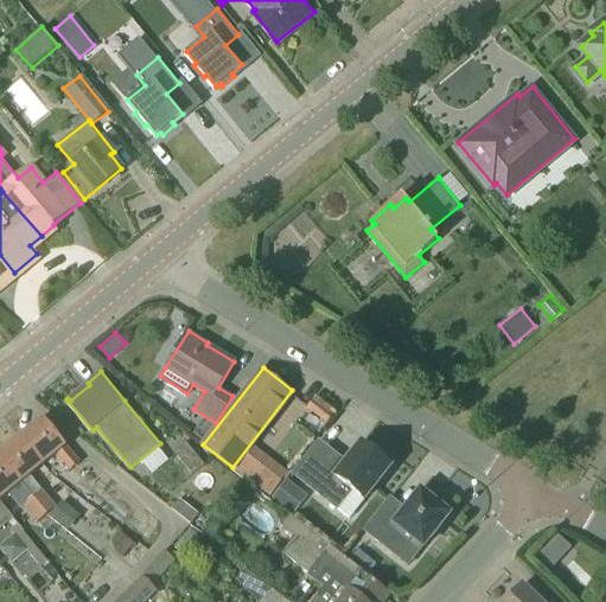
[(44,416),(21,435),(45,463),(58,452),(71,468),(81,460),(68,444),(44,416)]
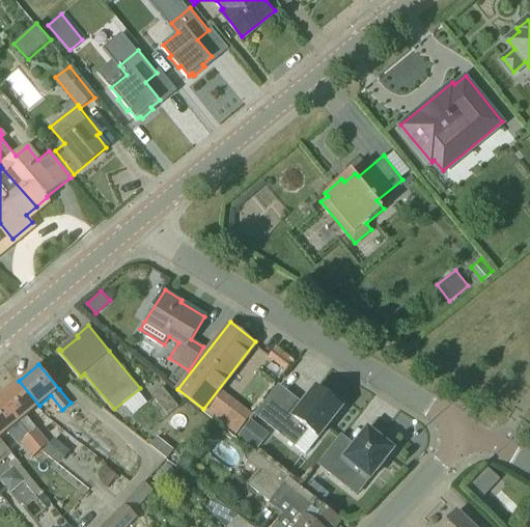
[(39,406),(19,381),(0,396),(42,447),(50,440),(28,414),(39,406)]
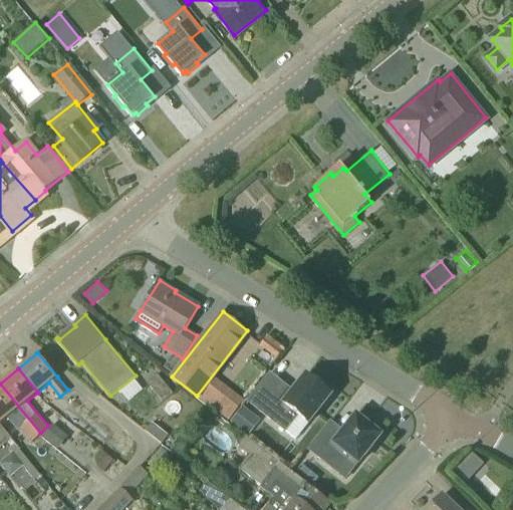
[(148,380),(164,401),(174,393),(158,372),(148,380)]
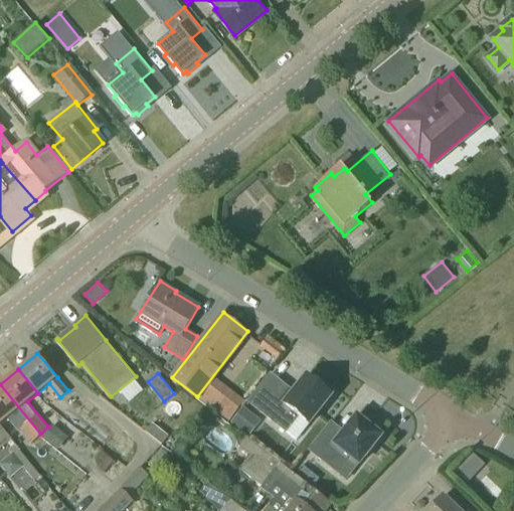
[(323,380),(319,384),(307,374),(294,390),(281,380),(259,408),(287,430),(299,414),(309,422),(332,394),(330,392),(333,389),(323,380)]
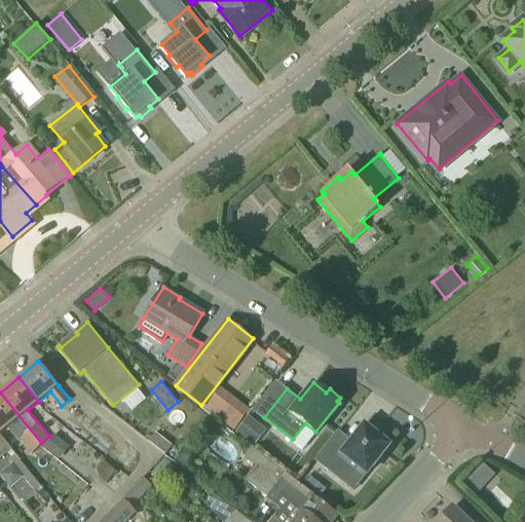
[(0,393),(0,392),(0,427),(6,423),(17,438),(21,435),(33,449),(41,443),(0,393)]
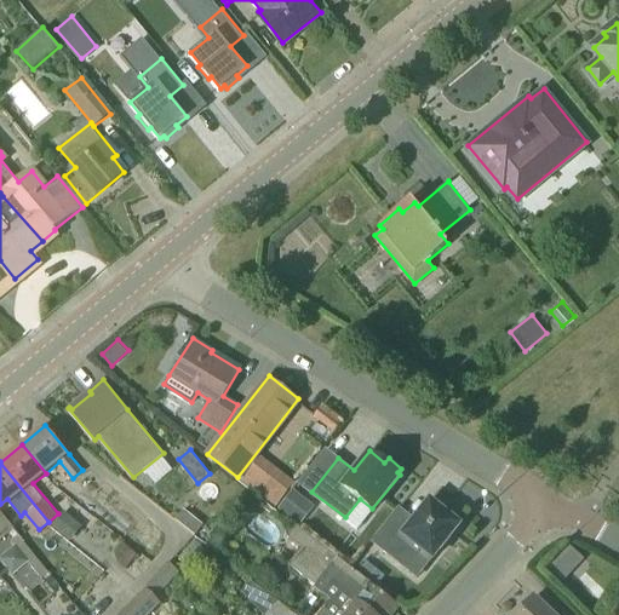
[(97,490),(139,527),(150,516),(109,478),(97,490)]
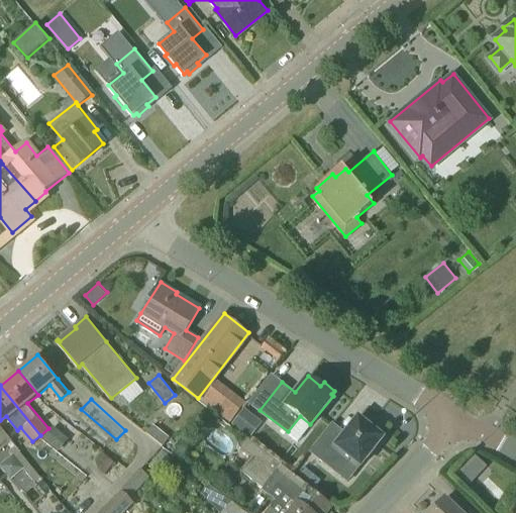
[(251,433),(263,420),(245,406),(234,419),(231,422),(249,436),(251,433)]
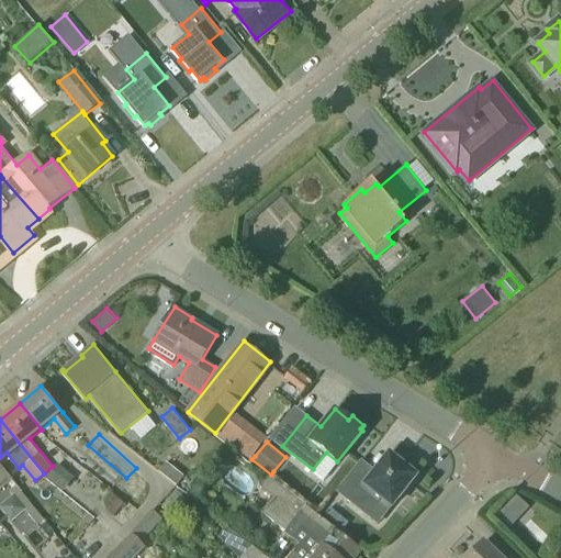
[(417,475),(390,453),(376,470),(361,459),(337,490),(367,513),(381,497),(392,505),(417,475)]
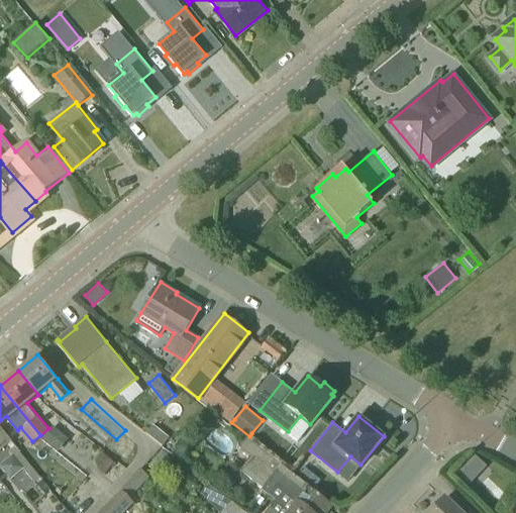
[(156,420),(147,429),(164,442),(172,433),(156,420)]
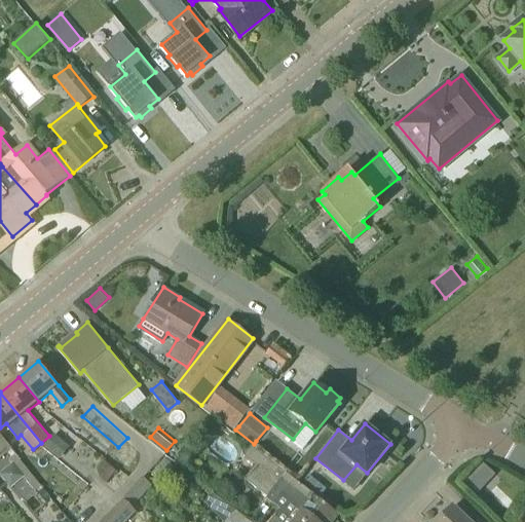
[(0,453),(10,445),(0,433),(0,453)]
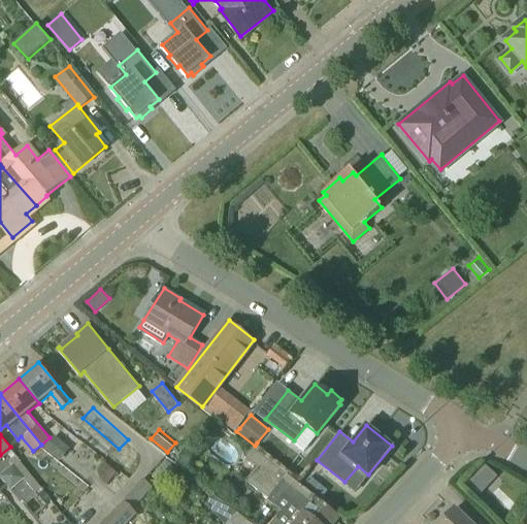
[(329,523),(338,514),(288,473),(253,446),(245,456),(257,465),(246,479),(280,505),(285,498),(291,502),(278,519),(275,517),(269,523),(329,523)]
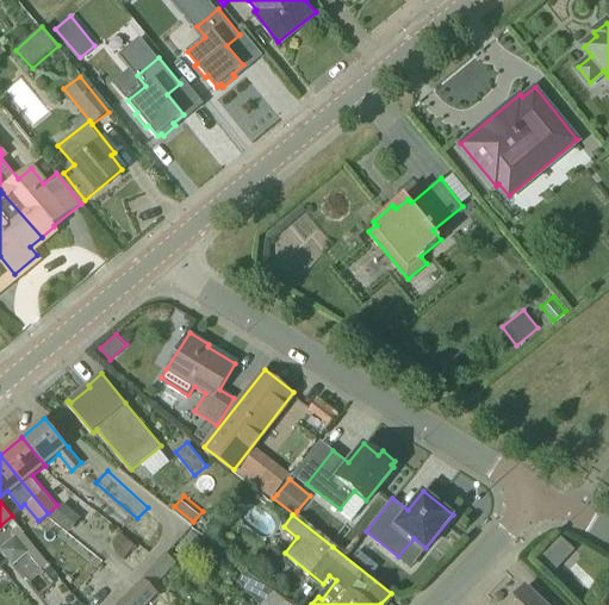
[(11,529),(14,532),(16,531),(29,549),(28,550),(39,565),(43,562),(47,559),(18,523),(17,522),(16,519),(12,517),(8,521),(11,523),(8,525),(11,529)]
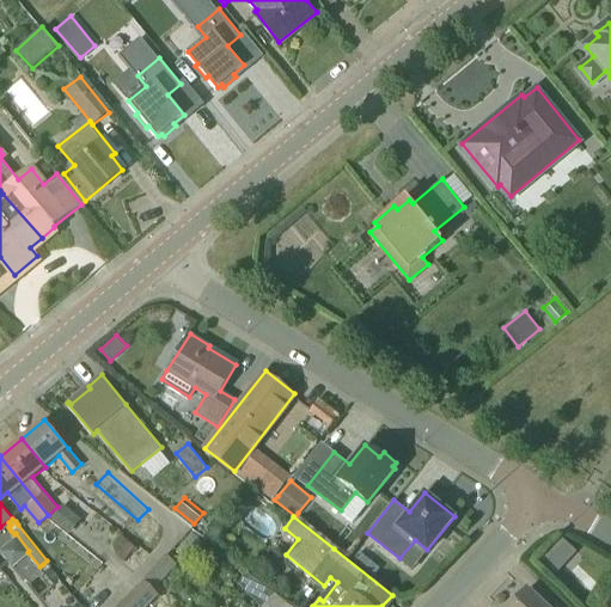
[(373,575),(382,565),(360,549),(353,558),(373,575)]
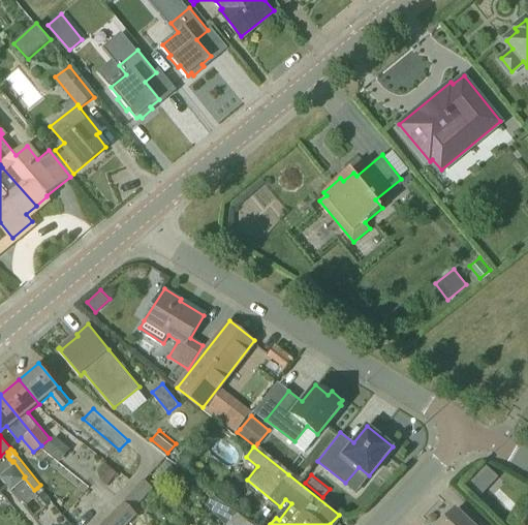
[(478,496),(487,488),(474,475),(466,485),(478,496)]
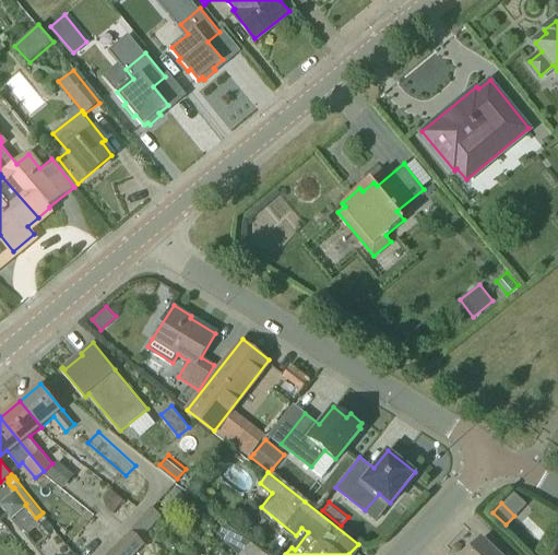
[(104,554),(134,554),(146,543),(131,529),(123,535),(104,554)]
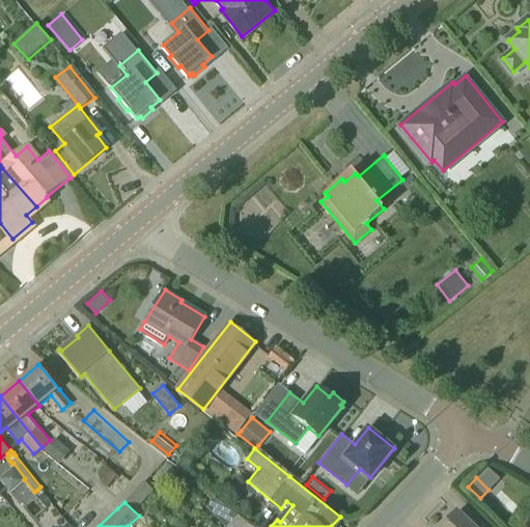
[(475,526),(456,510),(441,526),(475,526)]
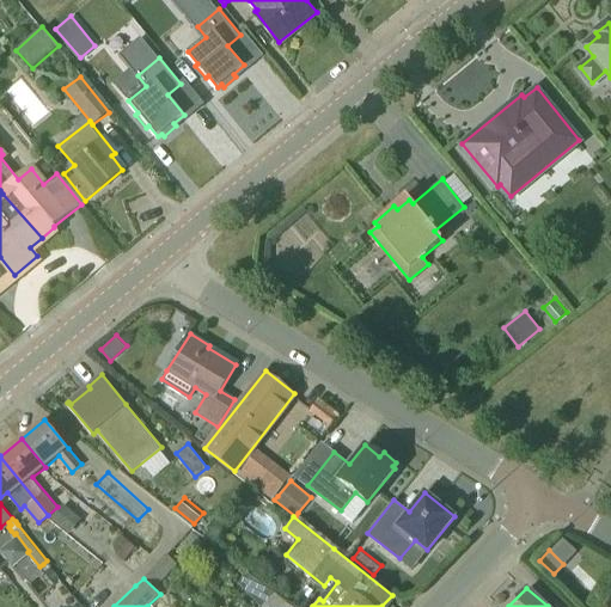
[(295,606),(279,594),(266,606),(295,606)]
